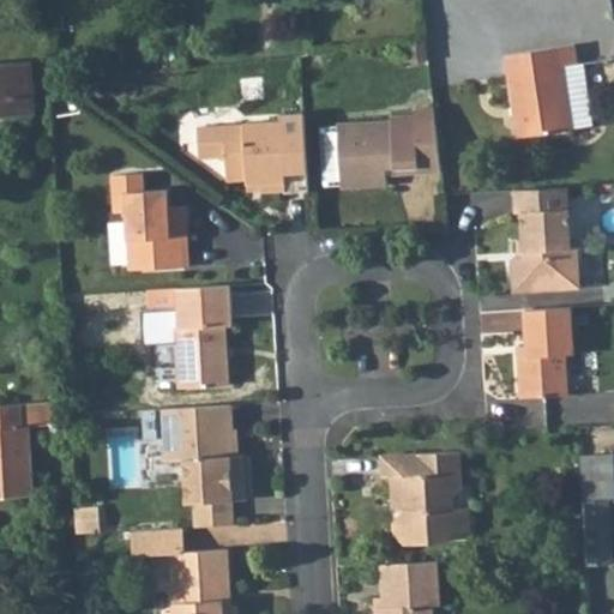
[(571,43),(503,53),(515,137),(567,128),(559,65),(573,62),(571,43)]
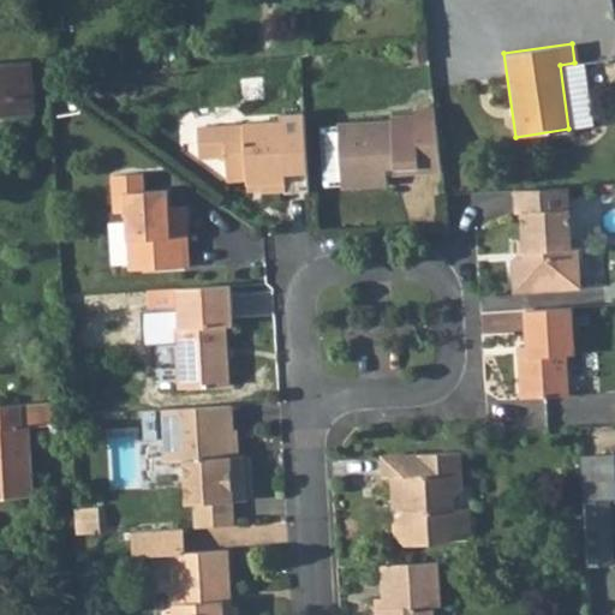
[(27,66),(0,67),(0,120),(30,119),(27,66)]
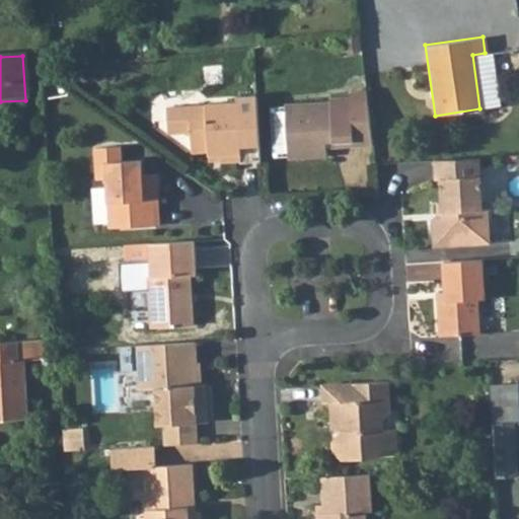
[(283,110),(269,112),(274,160),(288,159),(288,161),(325,157),(324,144),(330,144),(331,149),(352,147),(352,140),(371,139),(365,90),(347,91),(348,96),(326,98),(326,103),(283,107),(283,110)]
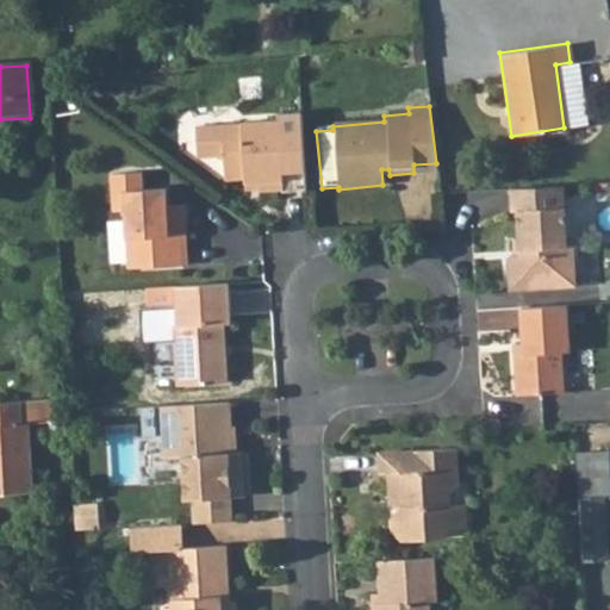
[(282,192),(305,191),(303,162),(300,114),(275,116),(275,120),(240,123),(240,126),(193,129),(195,160),(222,159),(223,182),(243,181),(243,185),(256,184),(256,193),(282,191),(282,192)]
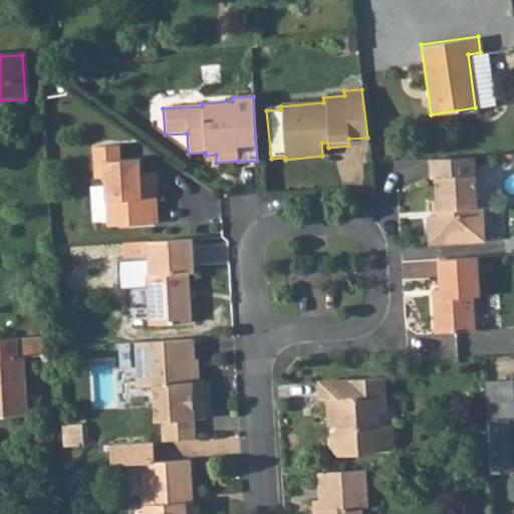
[(152,225),(150,199),(156,198),(154,175),(140,176),(139,161),(118,162),(117,148),(92,148),(94,179),(103,178),(108,228),(152,225)]
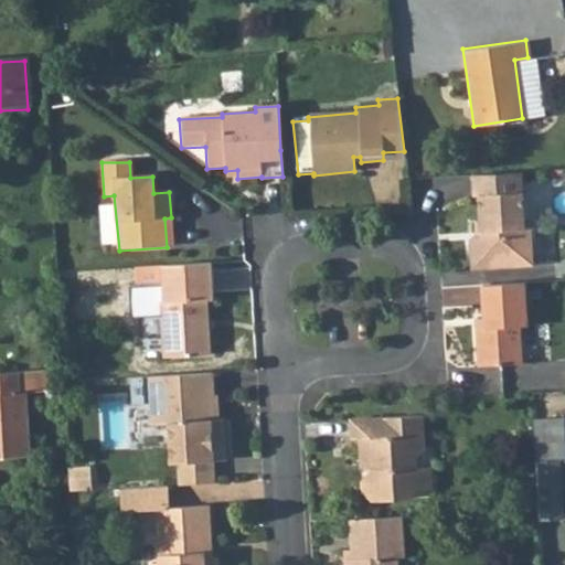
[(520,169),(472,172),(475,176),(476,193),(481,193),(483,234),(472,235),(475,264),(533,260),(531,223),(522,223),(520,169)]
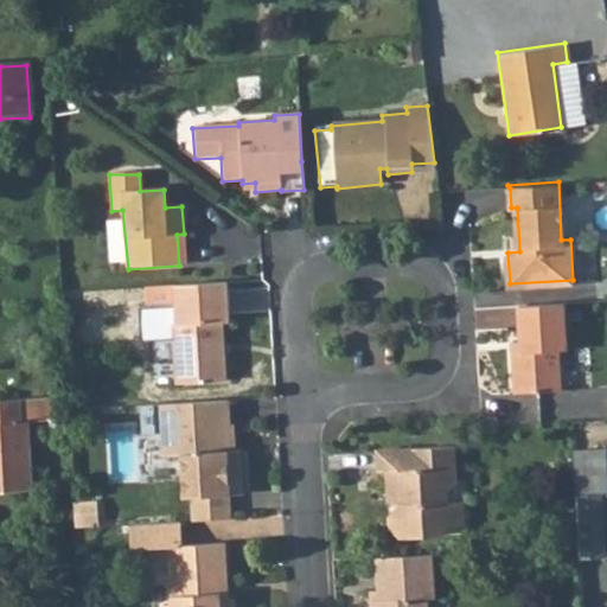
[(242,184),(242,192),(255,192),(255,183),(242,184)]
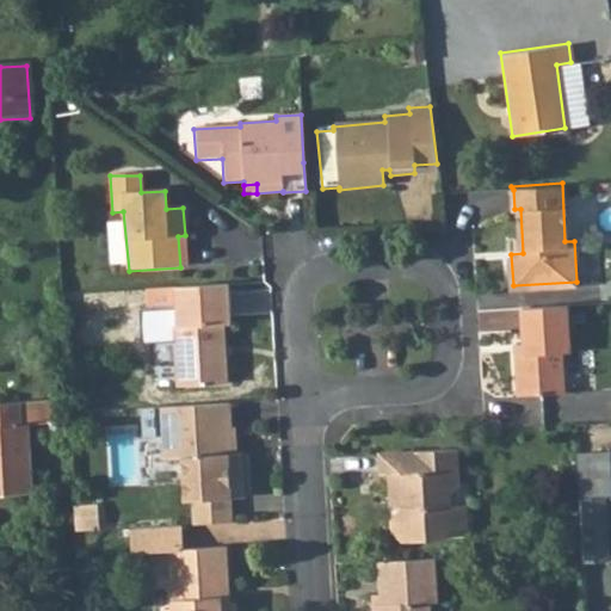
[(185,235),(178,236),(180,267),(189,267),(185,235)]
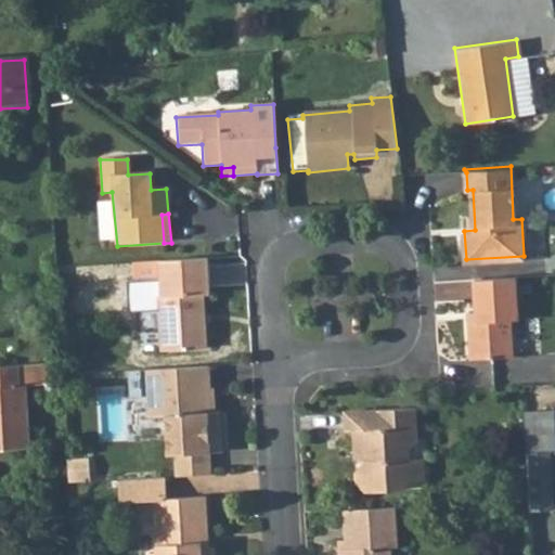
[(207,259),(158,262),(160,298),(157,298),(162,353),(207,351),(204,295),(209,295),(207,259)]
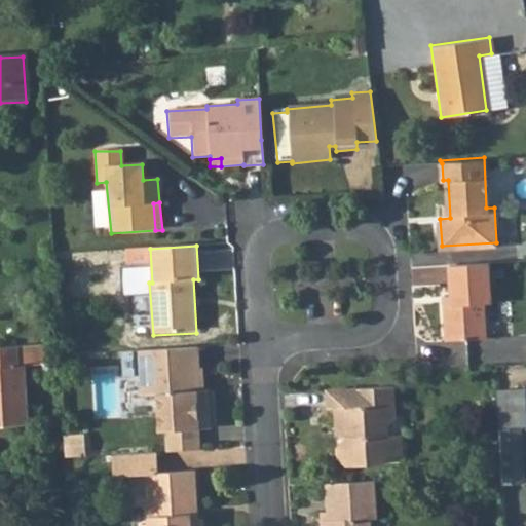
[(487,259),(447,261),(450,302),(443,302),(445,337),(485,334),(483,300),(490,299),(487,259)]
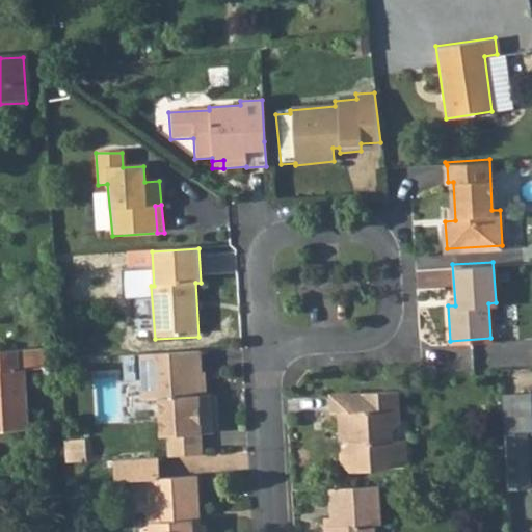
[(0,429),(27,428),(24,368),(45,367),(44,346),(0,348),(0,429)]
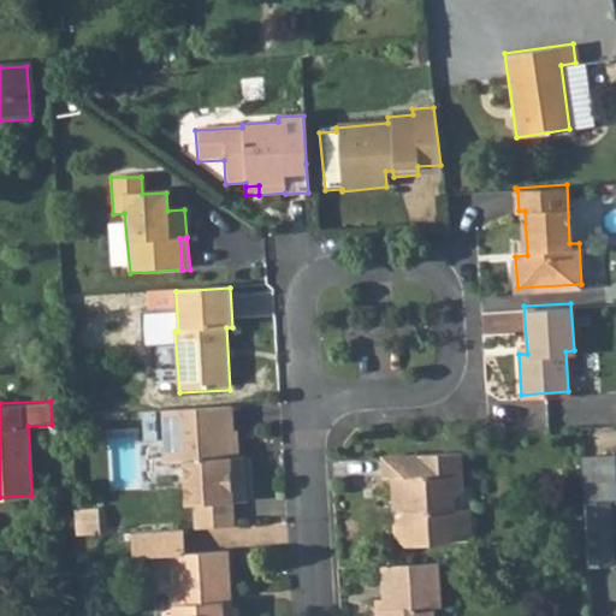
[(232,409),(164,414),(167,466),(184,465),(188,508),(195,508),(235,505),(246,504),(242,458),(236,460),(232,409)]
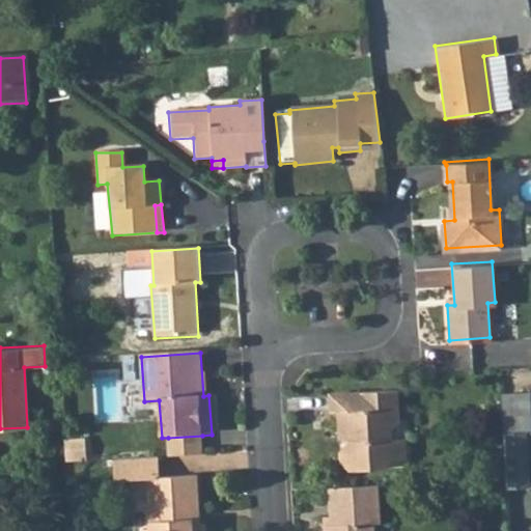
[(392,463),(391,441),(391,434),(398,425),(396,392),(329,396),(330,414),(337,413),(338,436),(346,436),(346,443),(341,450),(342,465),(352,473),(387,471),(393,463),(392,463)]
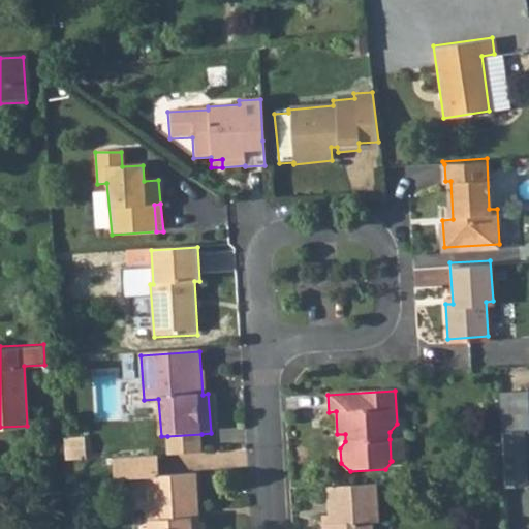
[(201,434),(167,436),(168,457),(203,456),(201,434)]
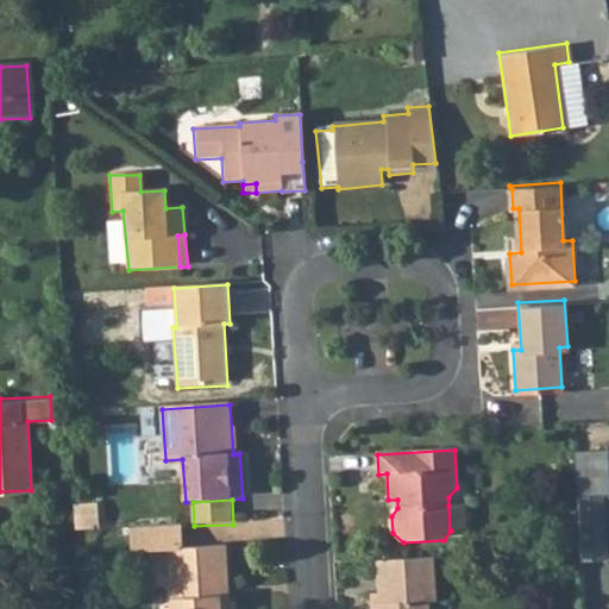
[(608,528),(607,502),(581,503),(585,564),(608,562),(608,528)]
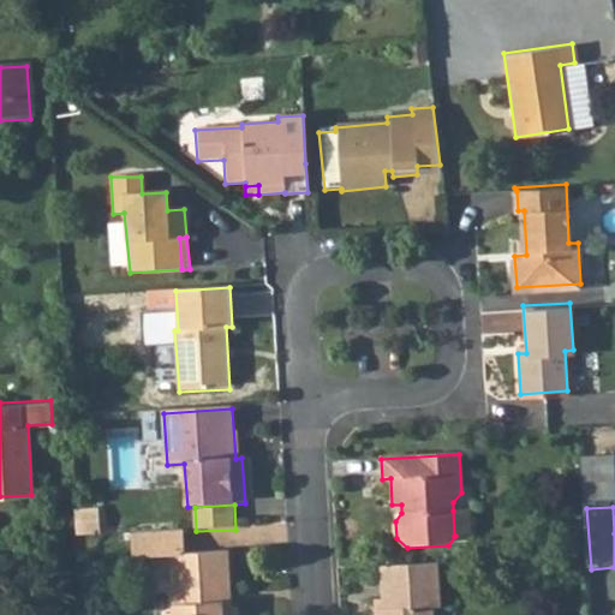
[(470,511),(453,511),(454,536),(455,536),(470,535),(470,511)]
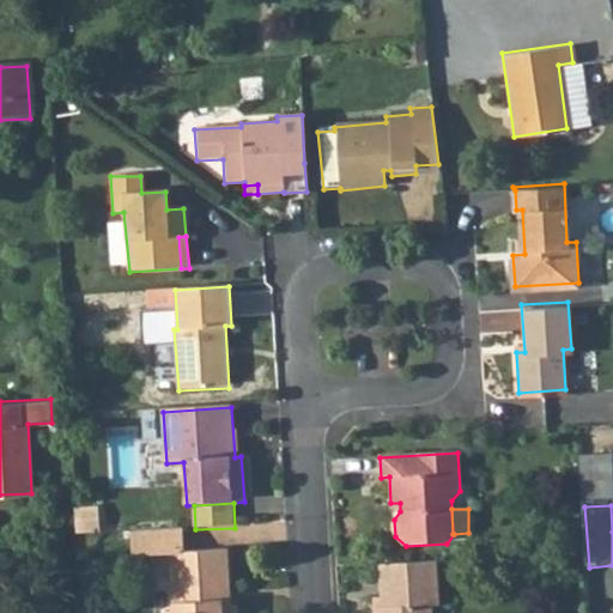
[(101,511),(74,513),(76,529),(102,528),(101,511)]
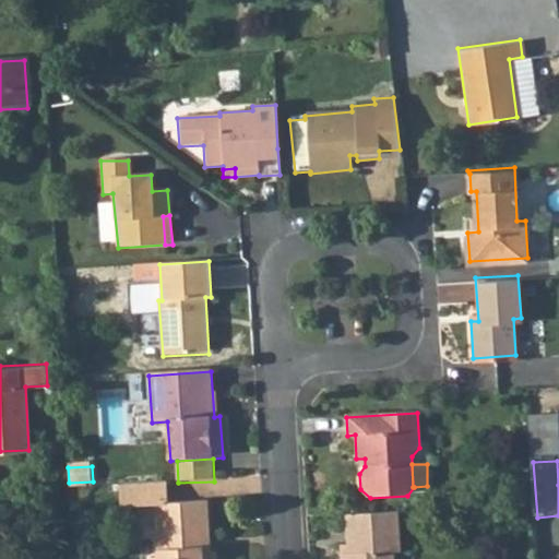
[(166,484),(121,486),(122,509),(155,508),(158,558),(214,558),(214,555),(201,555),(200,537),(209,537),(207,506),(168,507),(166,484)]
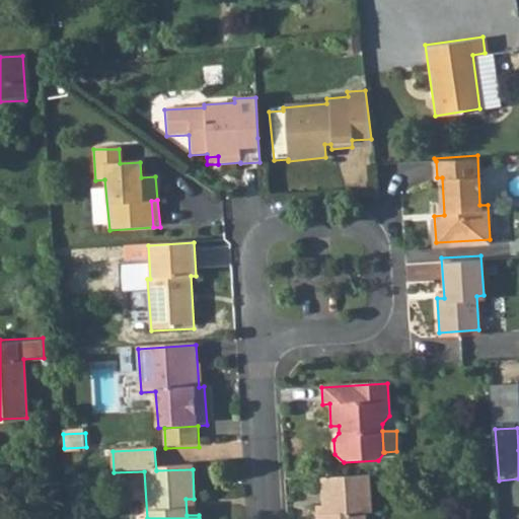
[(371,476),(321,479),(323,517),(317,518),(316,518),(366,518),(366,515),(373,515),(371,476)]
